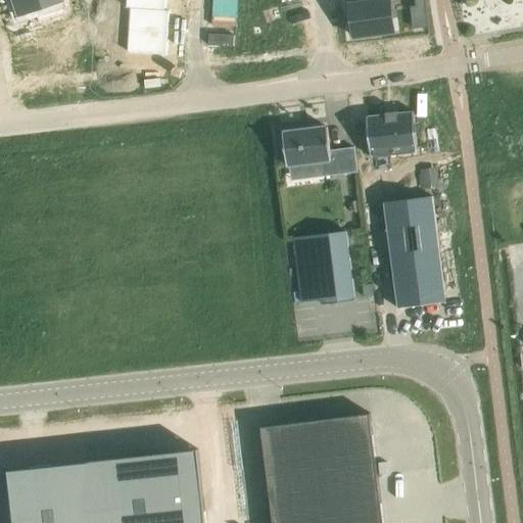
[(60,0),(10,0),(15,15),(33,10),(37,21),(65,12),(60,0)]
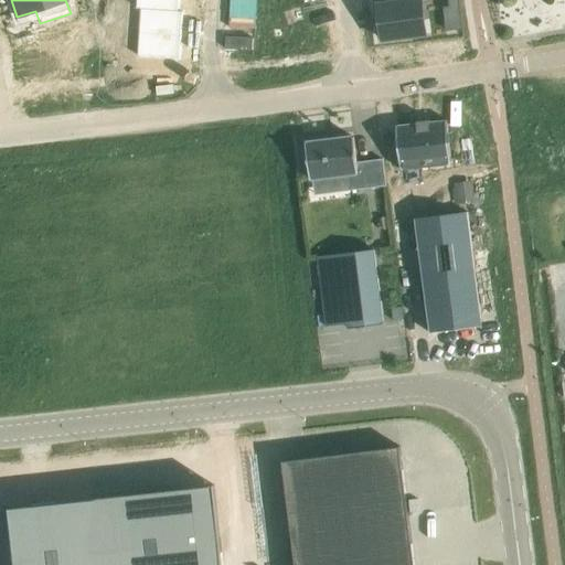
[(137,0),(137,9),(141,9),(180,12),(180,10),(180,0),(137,0)]
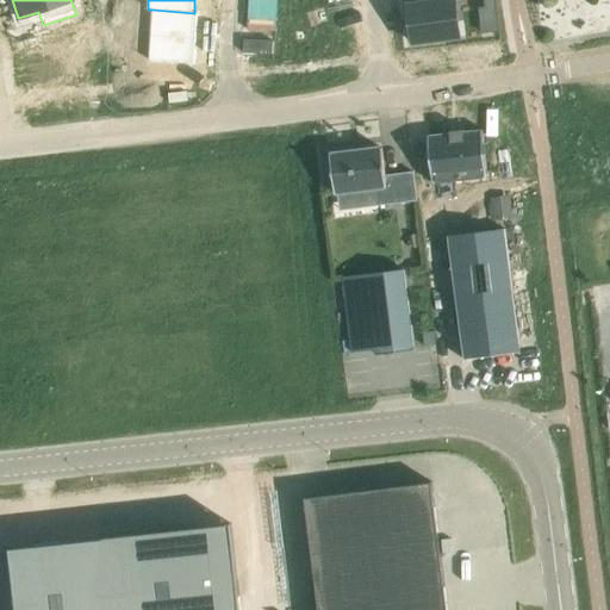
[(409,5),(408,5),(414,43),(461,37),(459,23),(460,23),(459,13),(458,13),(456,1),(461,0),(440,0),(441,1),(435,1),(409,5)]
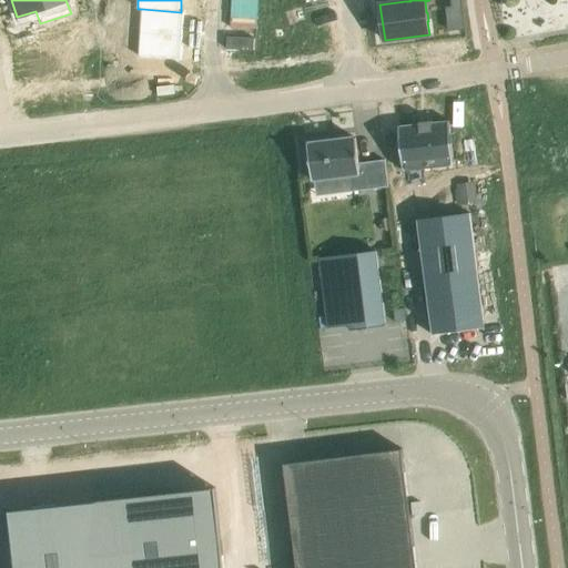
[(450,0),(452,6),(445,7),(448,31),(465,30),(462,0),(450,0)]
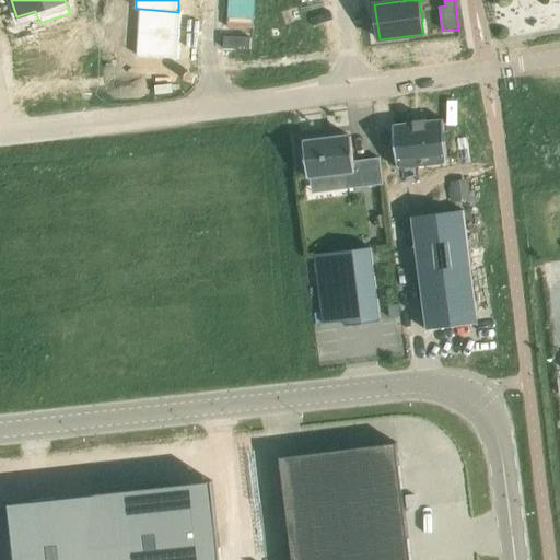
[(111,21),(109,8),(101,9),(103,22),(111,21)]
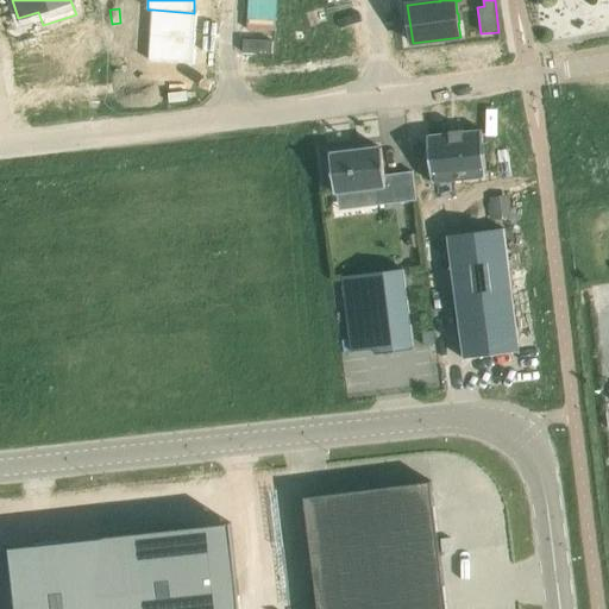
[(152,10),(150,35),(198,38),(199,11),(194,11),(194,13),(152,10)]
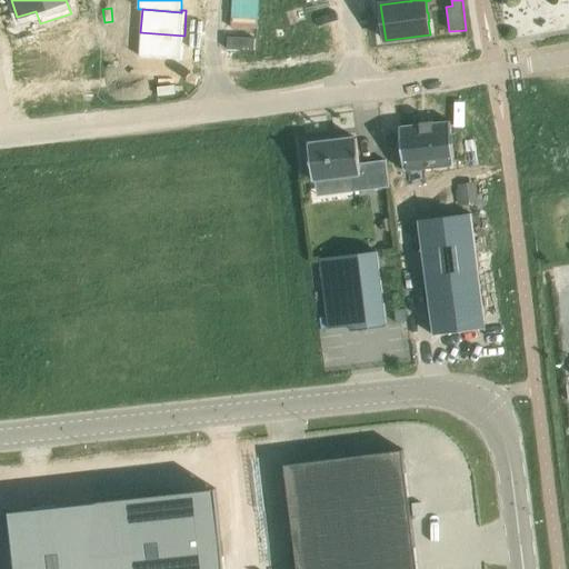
[(140,32),(139,58),(182,61),(185,36),(140,32)]
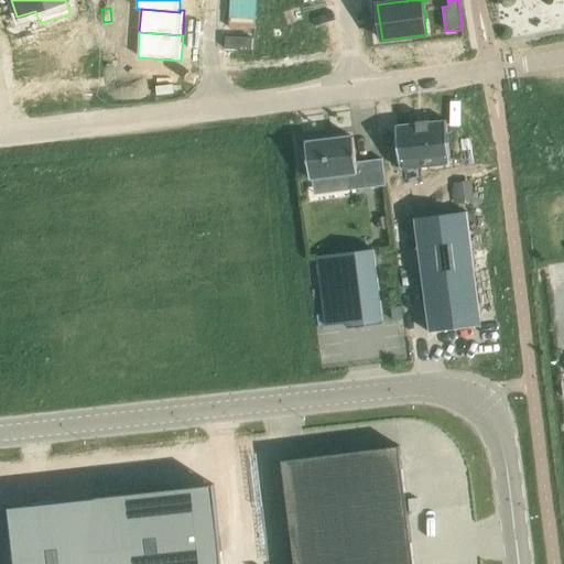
[(109,54),(107,41),(99,42),(100,55),(109,54)]
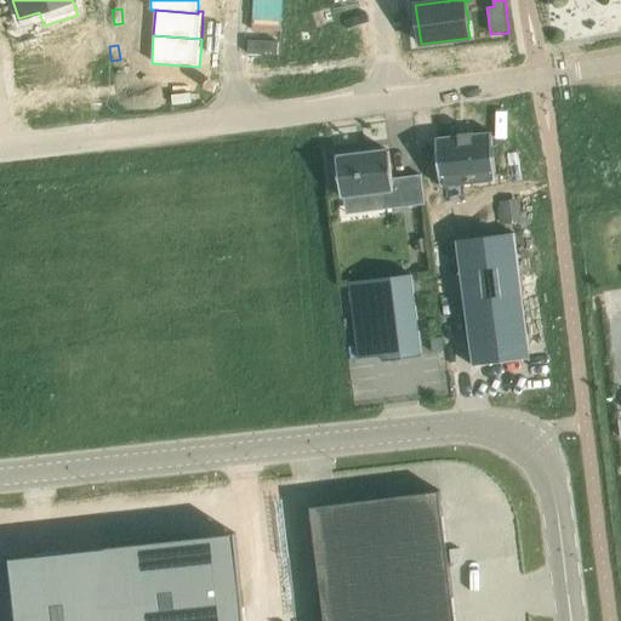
[(459,135),(436,137),(440,187),(467,184),(496,181),(496,177),(491,132),(473,134),(473,132),(459,134),(459,135)]
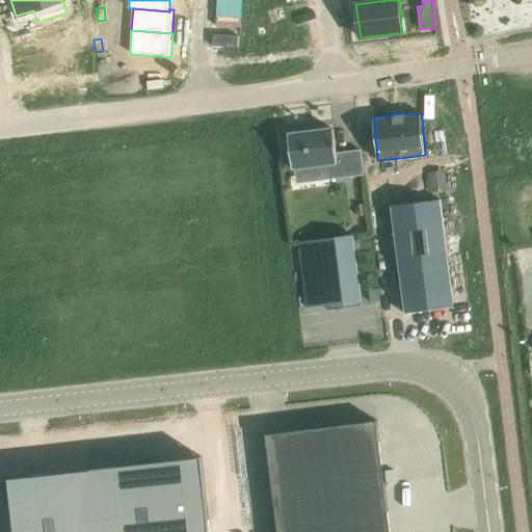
[(334,129),(288,135),(289,139),(286,140),(288,155),(291,155),(292,168),(327,163),(329,180),(364,175),(361,150),(337,153),(334,129)]
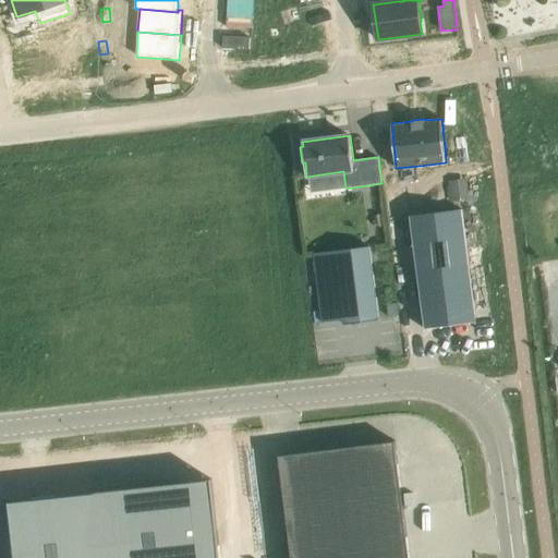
[(465,181),(450,182),(452,201),(466,198),(465,181)]
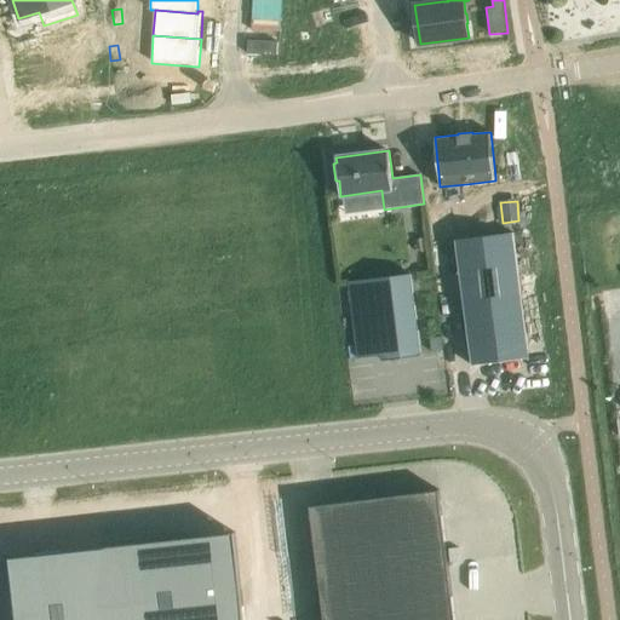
[(511,233),(453,240),(470,361),(527,352),(511,233)]
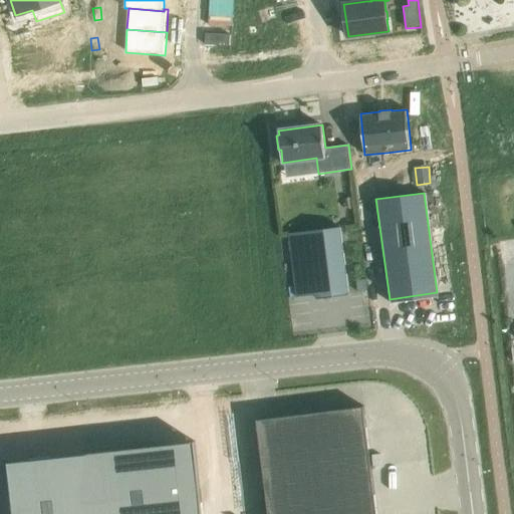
[(317,297),(317,299),(349,295),(349,293),(340,227),(289,234),(297,297),(317,294),(317,297)]
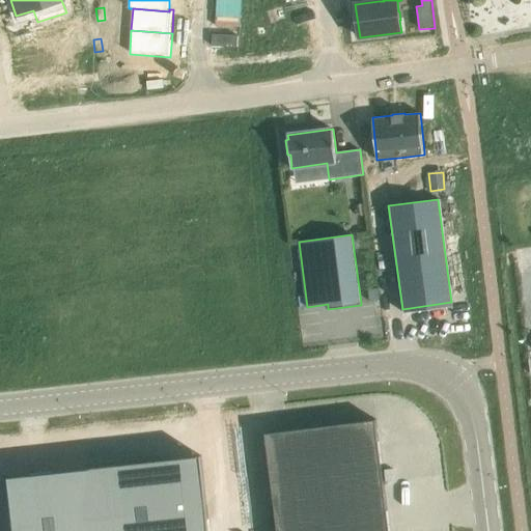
[(389,530),(376,419),(274,431),(286,530),(389,530)]
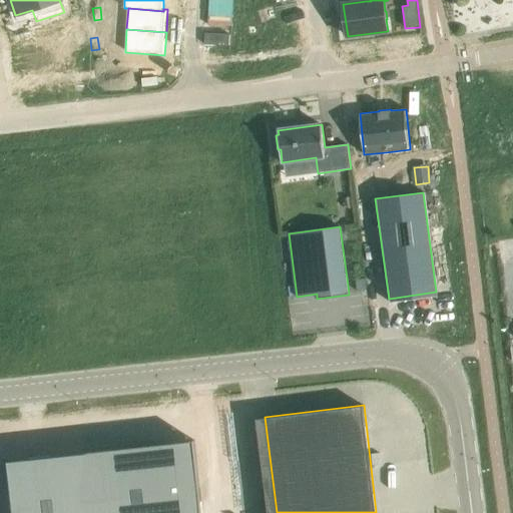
[(194,440),(2,461),(7,512),(202,512),(198,475),(195,441),(194,440)]
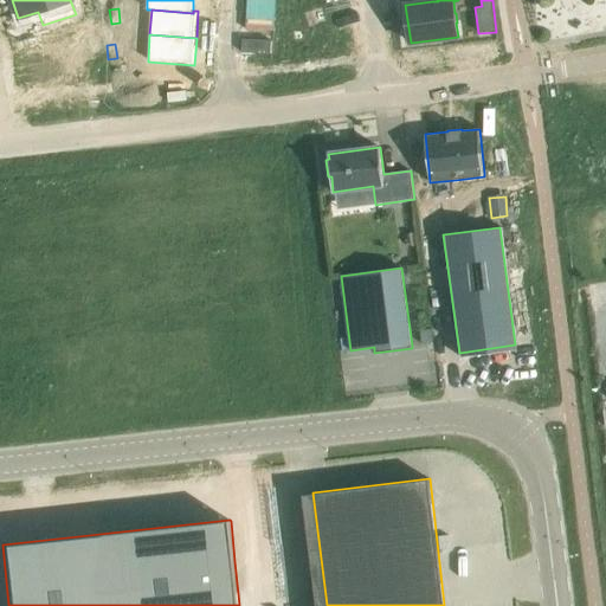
All buildings are outlined.
